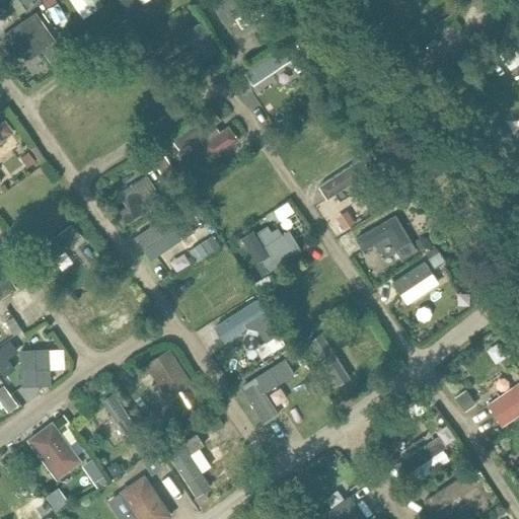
[(98,0),(85,0),(77,7),(84,17),(102,5),(98,0)]
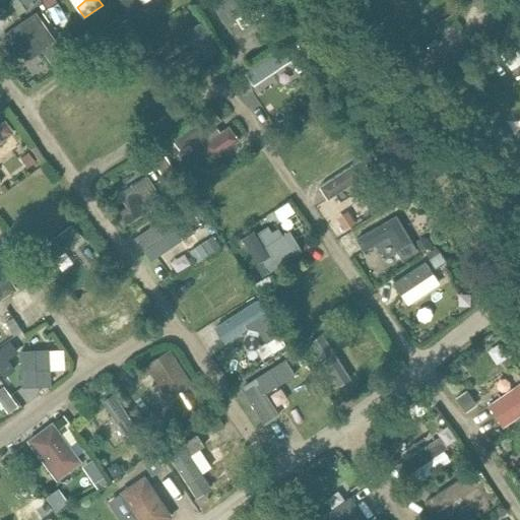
[(120,0),(128,11),(143,0),(120,0)]
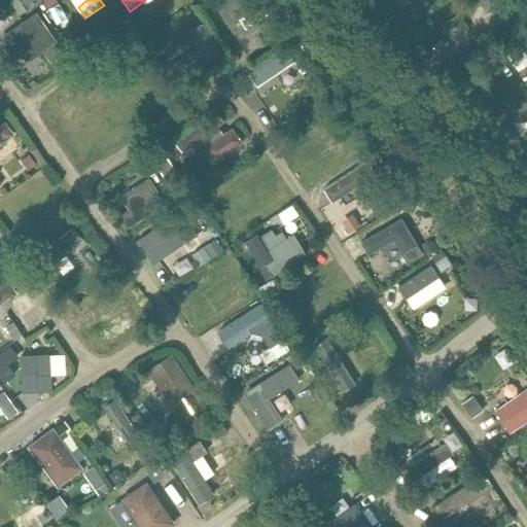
[(213,0),(230,25),(266,1),(265,0),(213,0)]
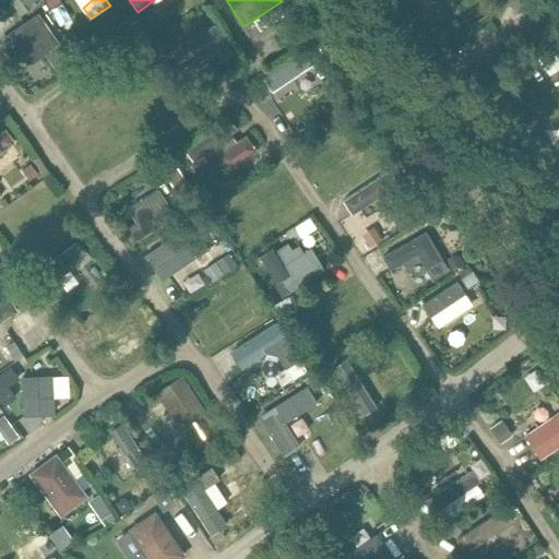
[(61,22),(71,15),(62,1),(52,8),(61,22)]
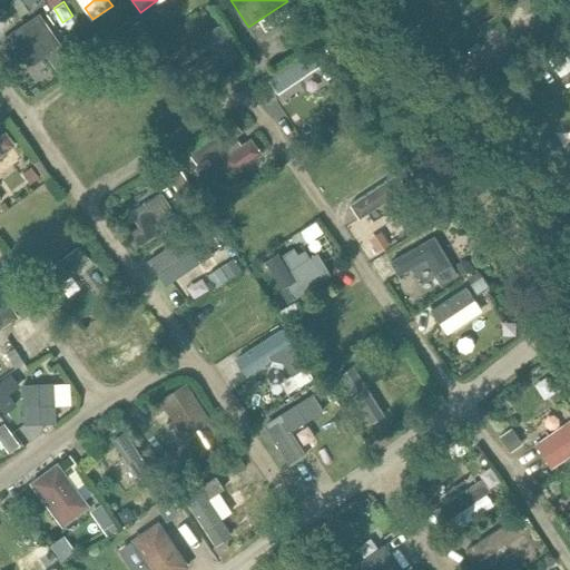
[(0,38),(0,43),(9,57),(20,49),(31,65),(61,45),(38,12),(0,38)]
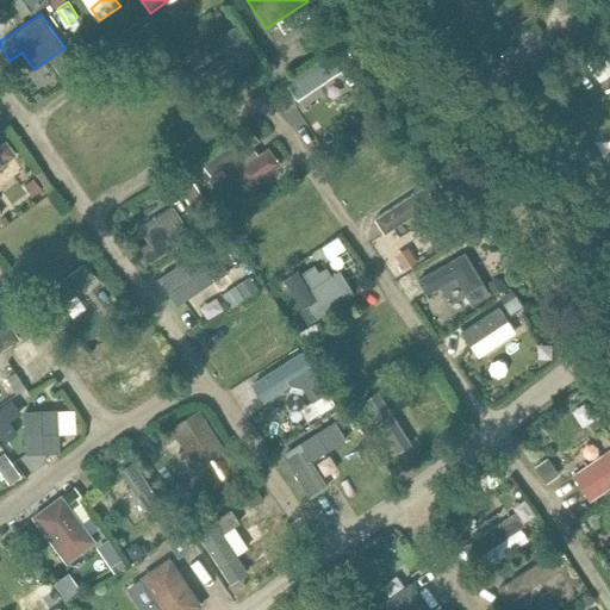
[(251,55),(246,44),(198,73),(205,83),(251,55)]
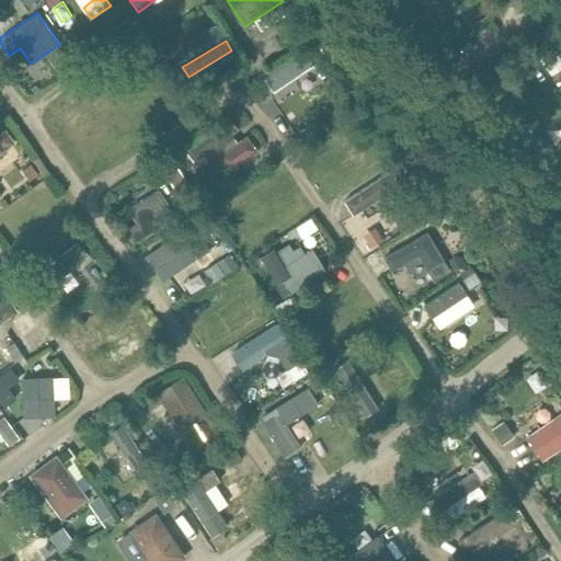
[(271,91),(312,64),(320,76),(332,68),(317,44),(263,79),(270,89),(271,91)]
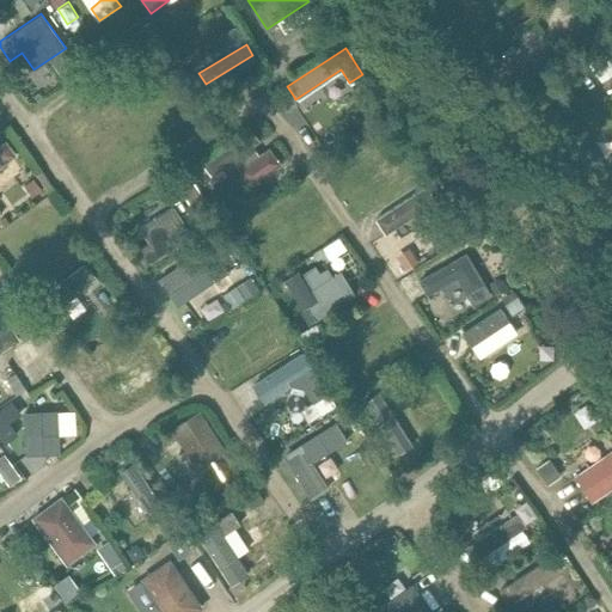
[(589,71),(606,96),(611,91),(611,55),(611,56),(589,71)]
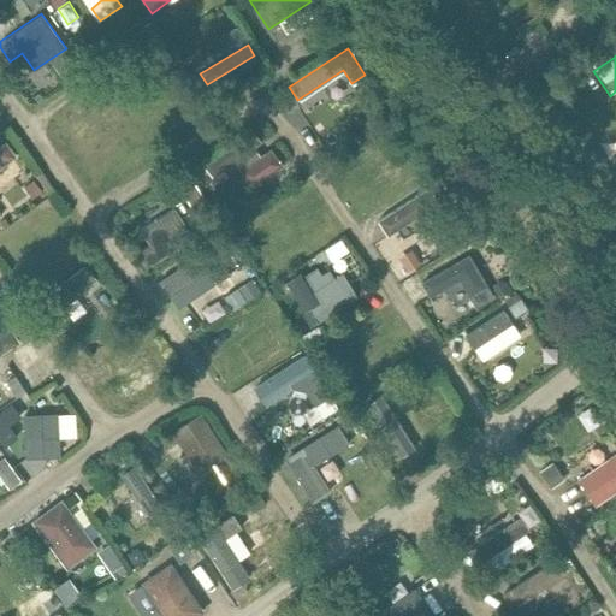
[(243,171),(254,185),(283,164),(271,149),(258,159),(250,150),(259,144),(248,129),(200,164),(212,179),(240,159),(247,169),(243,171)]
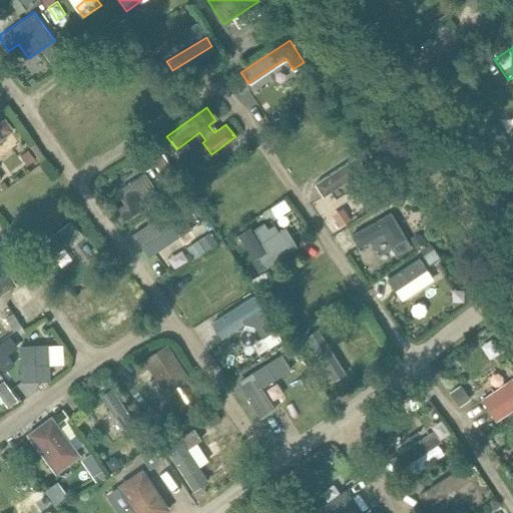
[(0,136),(11,129),(3,119),(0,121),(0,136)]
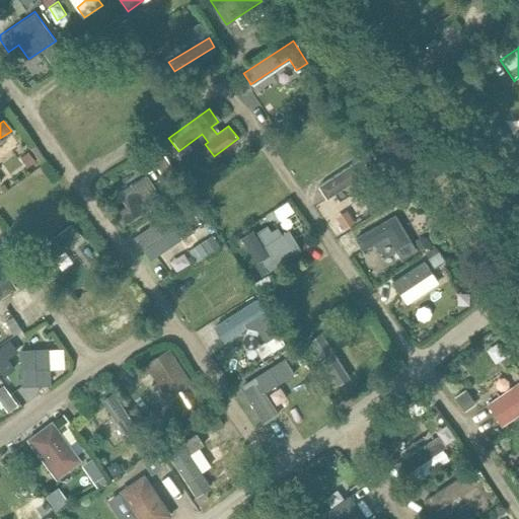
[(361,158),(319,186),(327,198),(368,170),(361,158)]
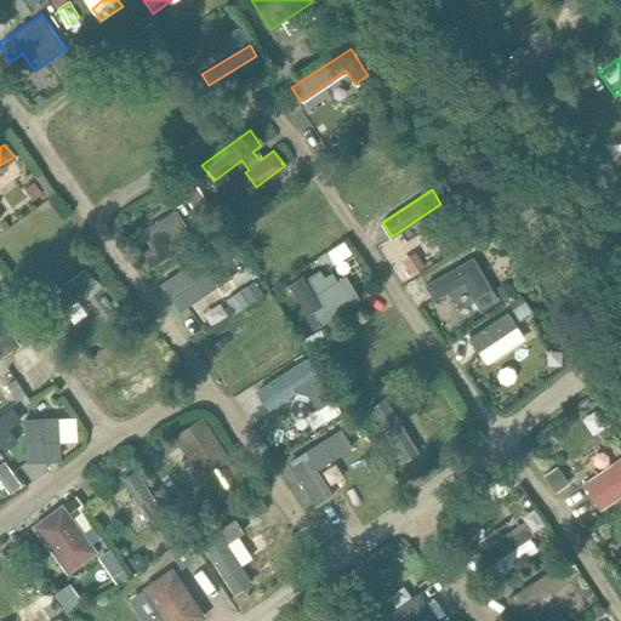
[(199,217),(211,209),(203,197),(191,204),(199,217)]
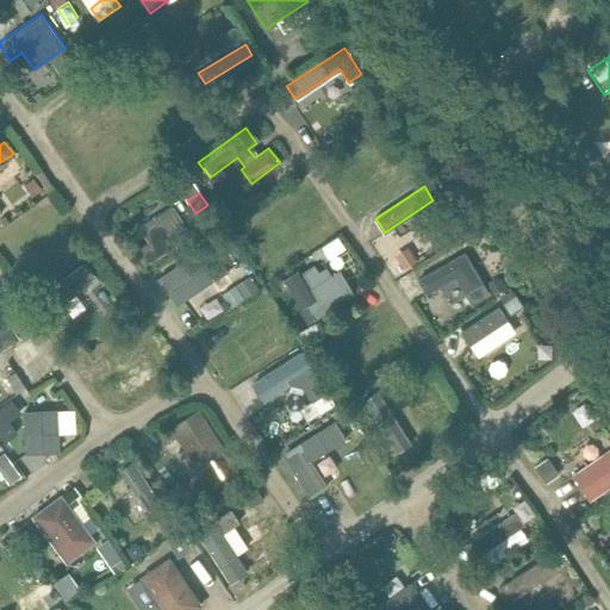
[(137,250),(144,262),(191,234),(174,209),(142,229),(150,242),(137,250)]
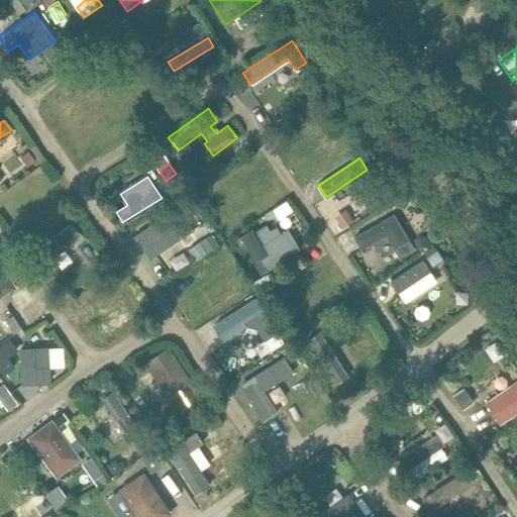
[(337,191),(324,200),(343,229),(357,220),(337,191)]
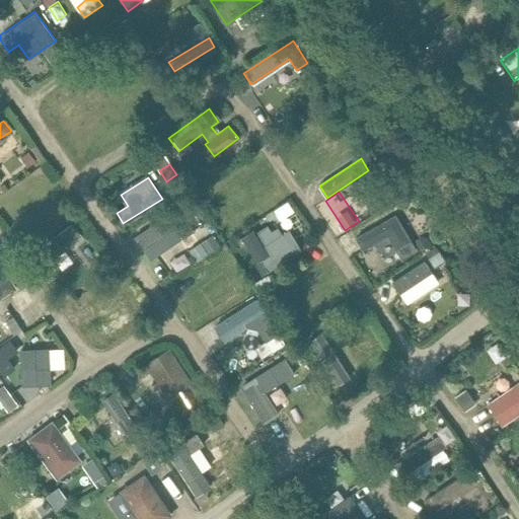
[(153,253),(191,230),(177,209),(140,233),(153,253)]
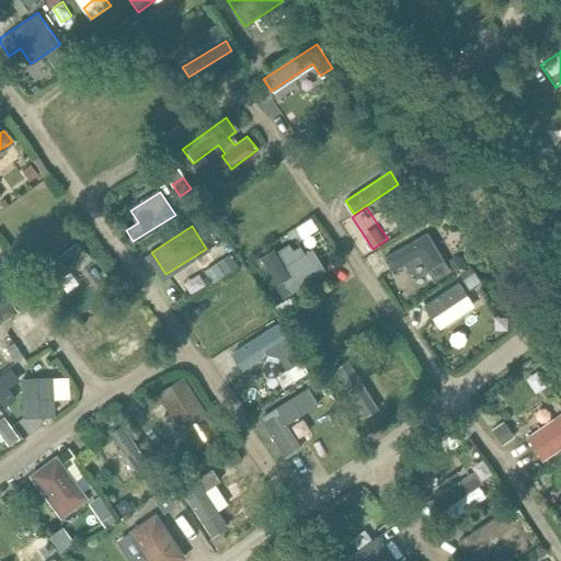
[(426,232),(386,258),(392,270),(419,253),(427,268),(443,260),(426,232)]
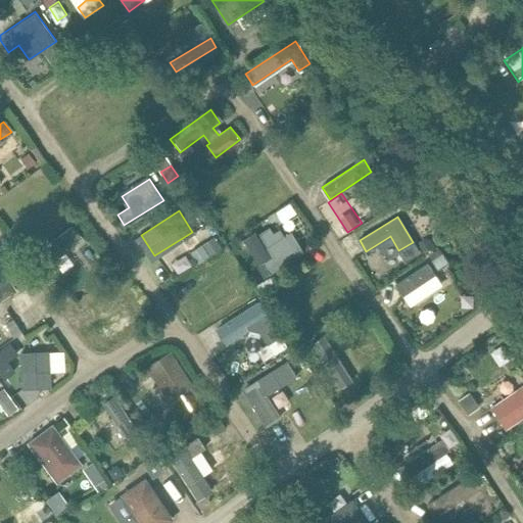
[(80,236),(72,227),(37,253),(45,264),(80,236)]
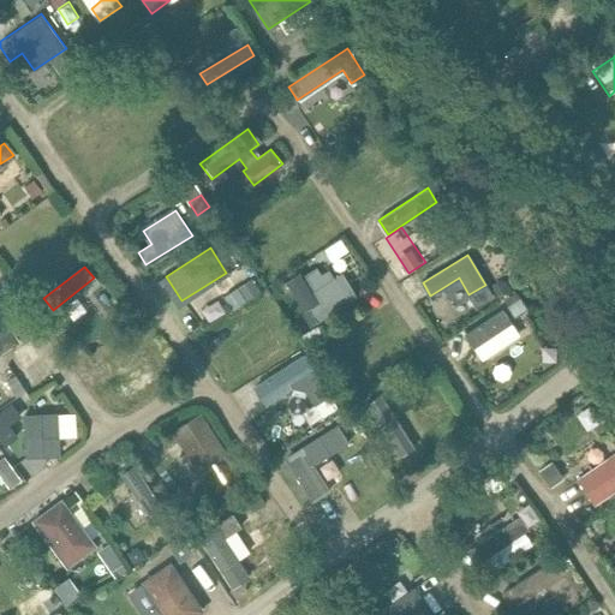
[(299,274),(286,282),(305,311),(302,312),(310,326),(356,297),(341,273),(333,278),(328,270),(321,275),(316,267),(302,276),(299,274)]
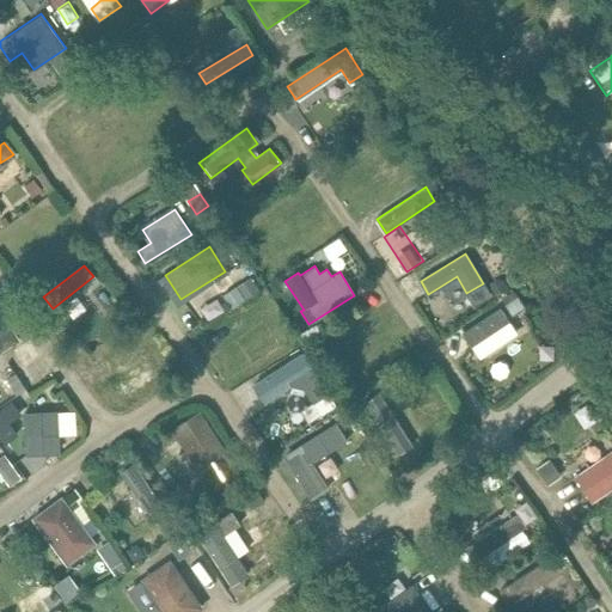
[(243,299),(262,288),(251,270),(233,280),(243,299)]
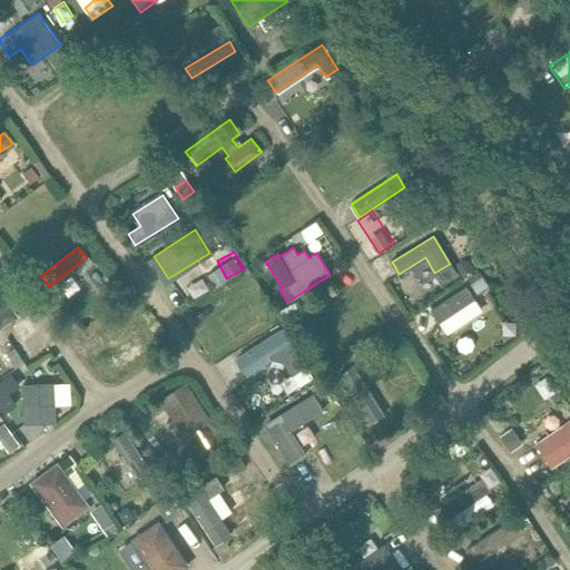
[(455,268),(460,276),(473,268),(469,261),(467,262),(464,258),(455,263),(458,267),(455,268)]
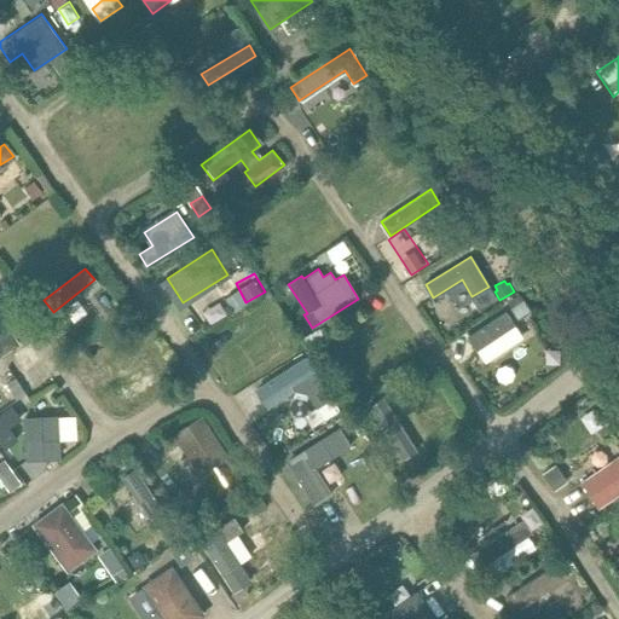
[(485,362),(521,337),(504,312),(468,335),(485,362)]
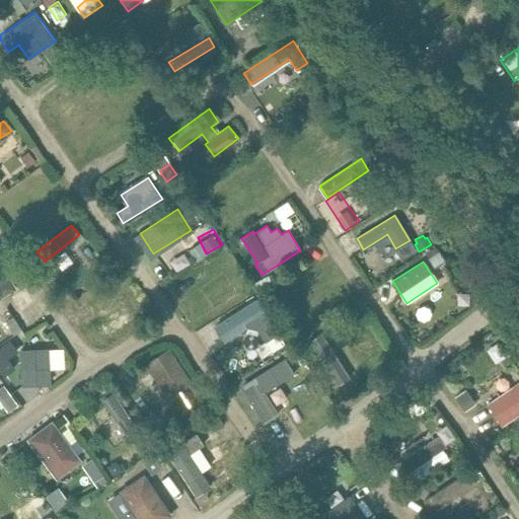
[(7,274),(0,279),(0,298),(17,287),(7,274)]
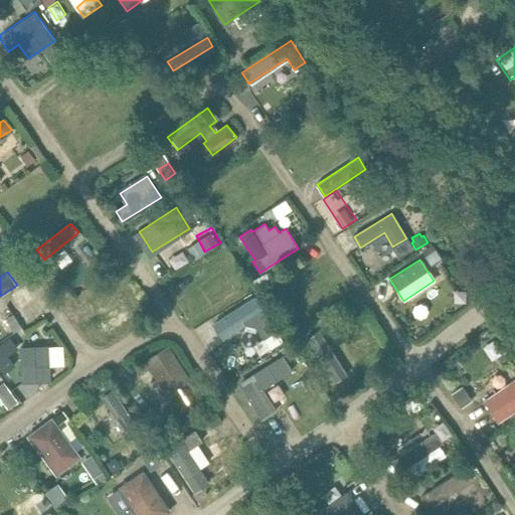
[(267,273),(251,281),(256,289),(271,281),(267,273)]
